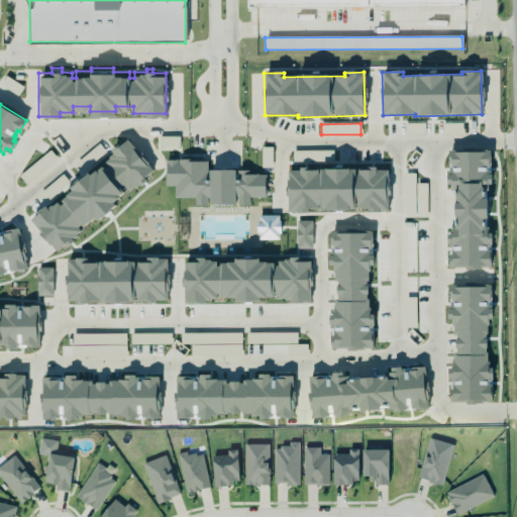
[(179,137),(159,137),(159,147),(179,147),(179,137)]
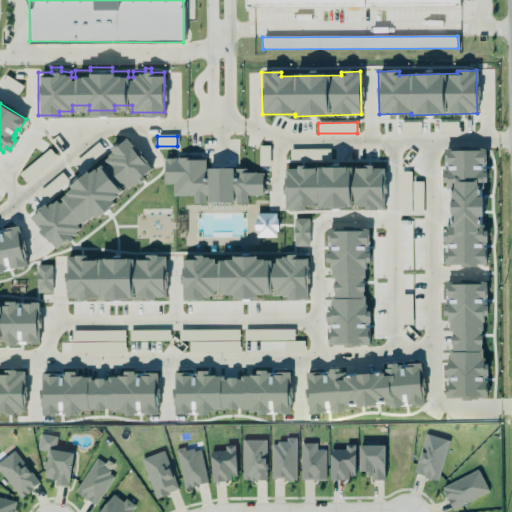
[(125,138),(135,150),(137,149),(143,156),(142,156),(147,161),(146,162),(151,169),(142,176),(145,179),(138,185),(137,183),(133,186),(132,185),(112,201),(114,204),(109,208),(110,208),(102,216),(101,215),(96,219),(94,216),(88,221),(87,220),(81,225),(80,223),(77,225),(80,229),(75,233),(76,234),(72,237),(73,239),(66,244),(64,241),(56,249),(50,242),(49,244),(45,238),(43,239),(38,232),(39,230),(30,218),(37,212),(35,210),(44,204),(46,207),(50,203),(51,204),(56,201),(59,204),(62,201),(61,199),(66,194),(71,189),(69,186),(87,171),(89,174),(101,165),(103,167),(106,165),(103,161),(108,157),(107,156),(111,152),(109,150),(125,138)]
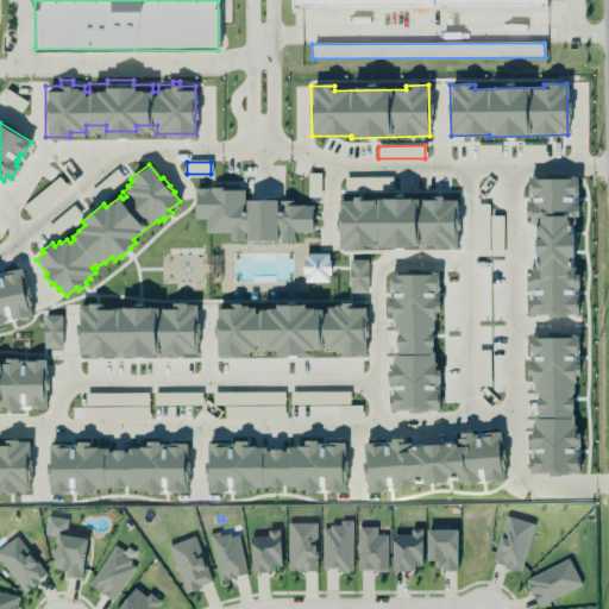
[(89,190),(98,200),(124,181),(117,170),(89,190)]
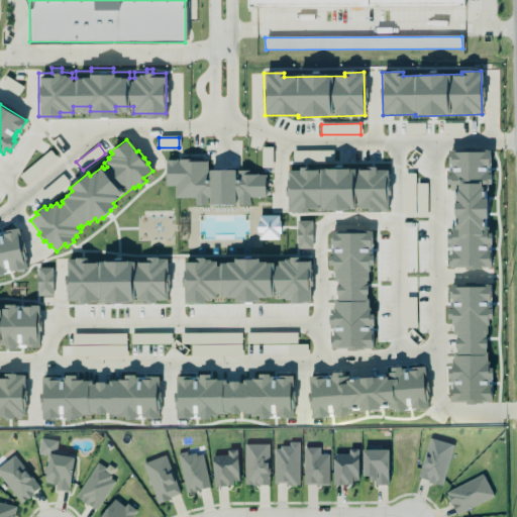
[(272,147),(261,147),(262,168),(272,168),(272,147)]
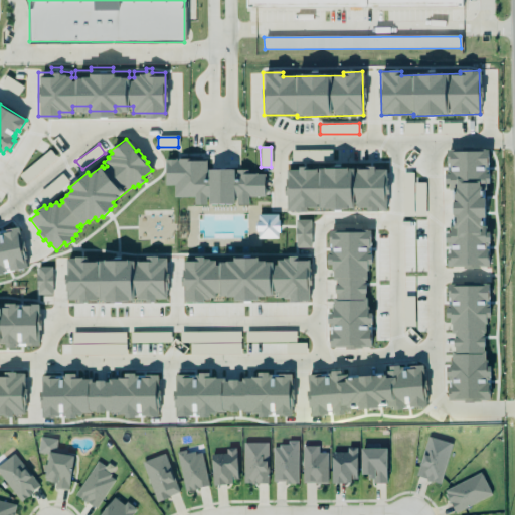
[(18,176),(25,184),(56,158),(49,150),(18,176)]
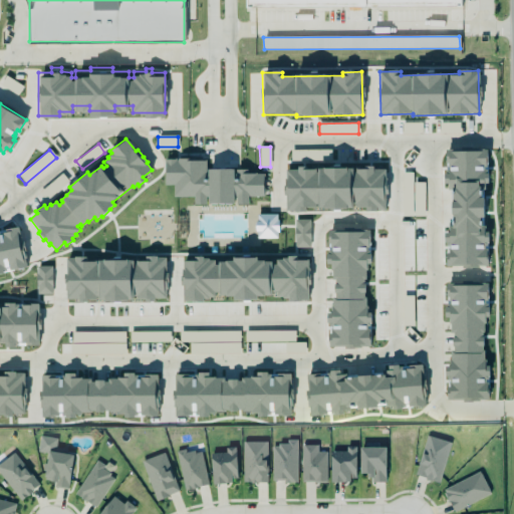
[(330,151),(290,151),(290,162),(330,161),(330,151)]
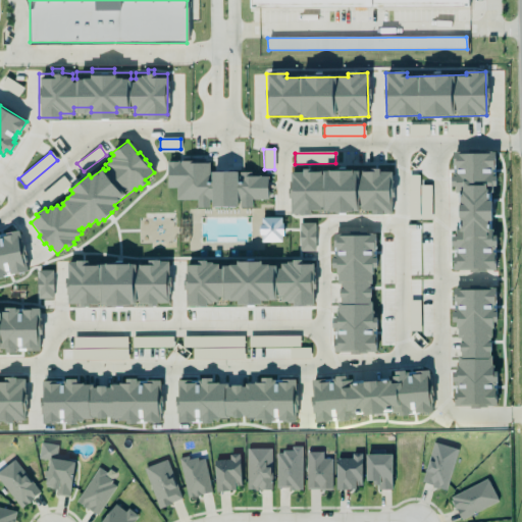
[(496,154),(454,153),(453,175),(451,175),(451,187),(459,187),(457,238),(452,238),(451,247),(456,247),(455,270),(493,271),(494,247),(496,247),(497,232),(490,232),(491,188),(494,189),(496,154)]
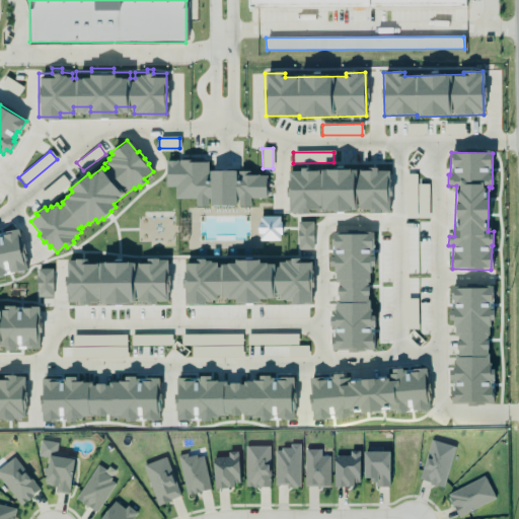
[(266,175),(250,175),(250,171),(209,170),(209,162),(167,160),(165,187),(175,188),(175,199),(196,200),(196,206),(209,207),(209,206),(237,207),(237,206),(250,207),(250,198),(265,199),(266,175)]
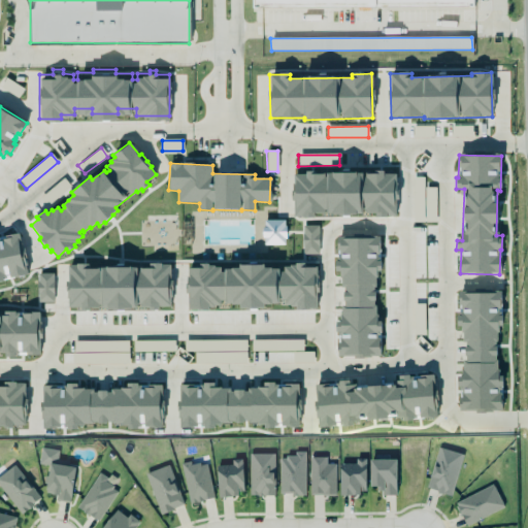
[(293,217),(315,218),(315,213),(376,215),(376,217),(396,218),(397,173),(294,171),(293,217)]
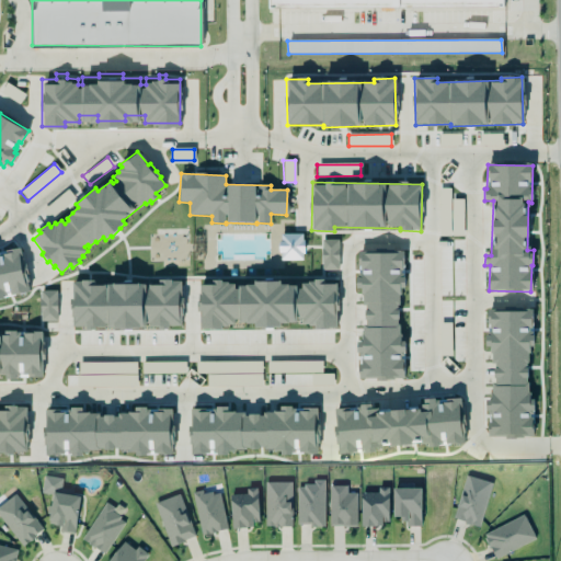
[(304,260),(302,233),(279,235),(281,261),(304,260)]
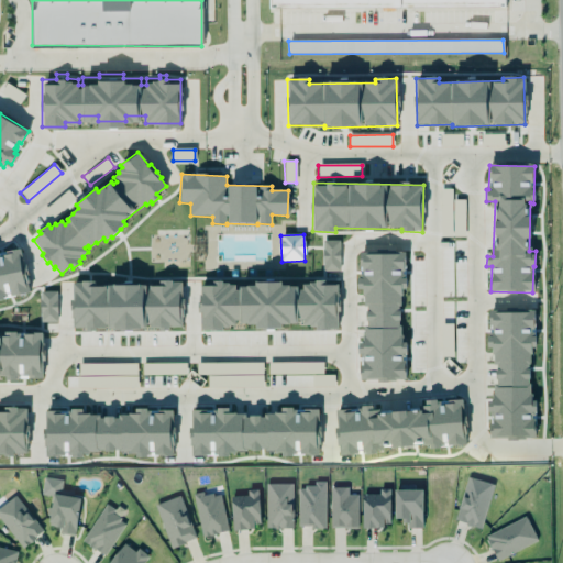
[(340,271),(340,241),(322,241),(323,272),(340,271)]
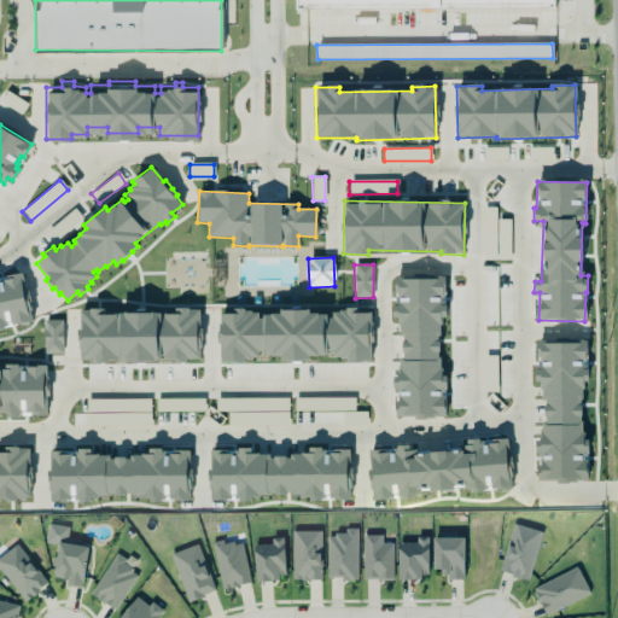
[(0,283),(1,283),(1,280),(7,280),(6,277),(21,273),(25,292),(28,291),(30,302),(29,302),(30,310),(29,310),(31,321),(5,327),(5,328),(0,328),(0,283)]
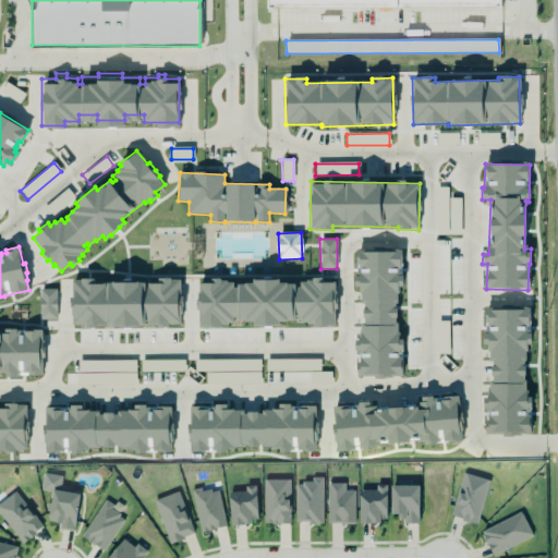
[(402,376),(402,339),(398,339),(398,287),(402,287),(402,252),(358,252),(358,275),(355,275),(355,287),(362,287),(362,340),(356,340),(356,376),(402,376)]
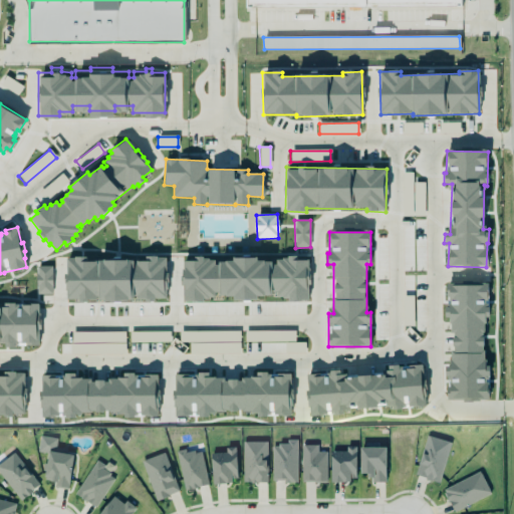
[(65,257),(73,257),(73,256),(87,256),(87,260),(103,260),(103,259),(127,259),(127,260),(134,260),(134,264),(136,264),(136,260),(145,260),(145,256),(158,256),(158,257),(166,257),(166,273),(168,273),(168,283),(167,283),(167,289),(166,289),(166,300),(164,300),(164,298),(154,298),(154,301),(145,301),(145,298),(127,299),(127,300),(121,300),(121,302),(110,302),(110,300),(104,300),(98,300),(98,296),(95,296),(95,299),(86,299),(86,301),(77,302),(77,299),(66,299),(66,290),(65,290),(65,283),(64,283),(63,274),(65,274),(65,257)]
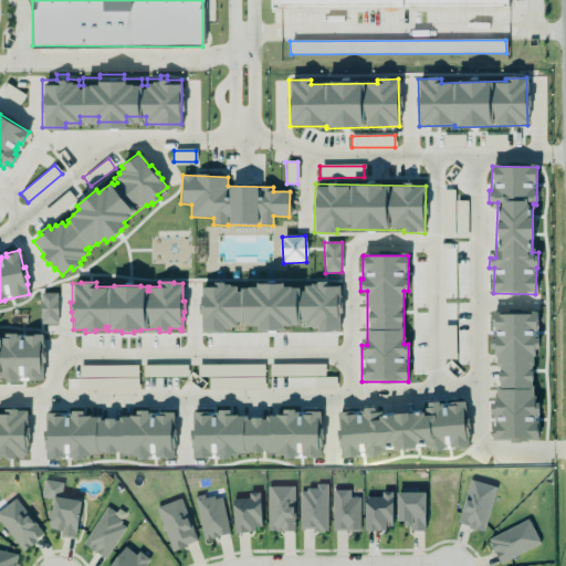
[(339,331),(339,287),(327,287),(327,285),(257,285),(257,289),(236,289),(236,284),(212,284),(212,287),(201,287),(201,331),(238,331),(238,327),(304,327),(304,331),(339,331)]
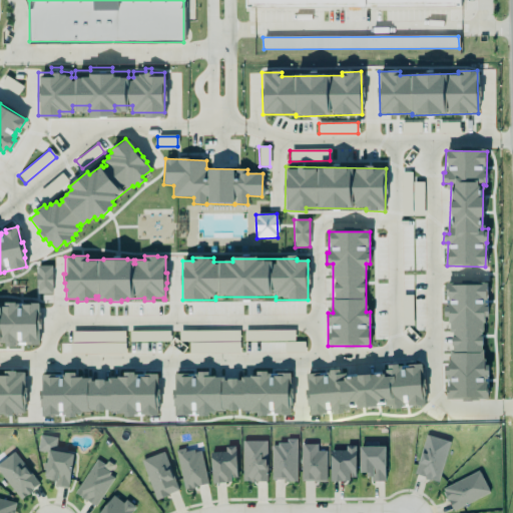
[(51,266),(36,266),(36,294),(51,294),(51,266)]
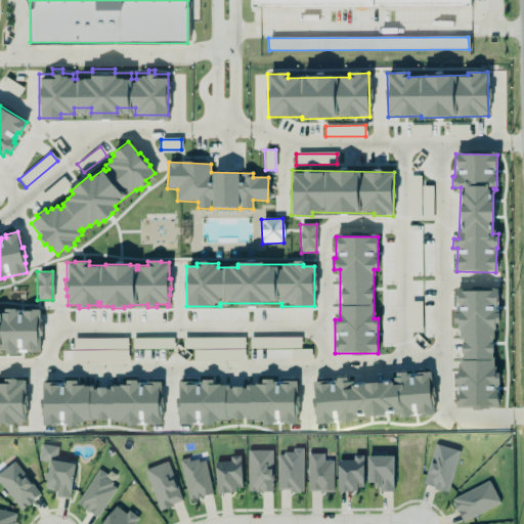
[(498,406),(497,373),(494,373),(492,322),(498,322),(497,290),(455,291),(456,314),(453,314),(453,323),(460,323),(461,374),(454,374),(455,408),(498,406)]
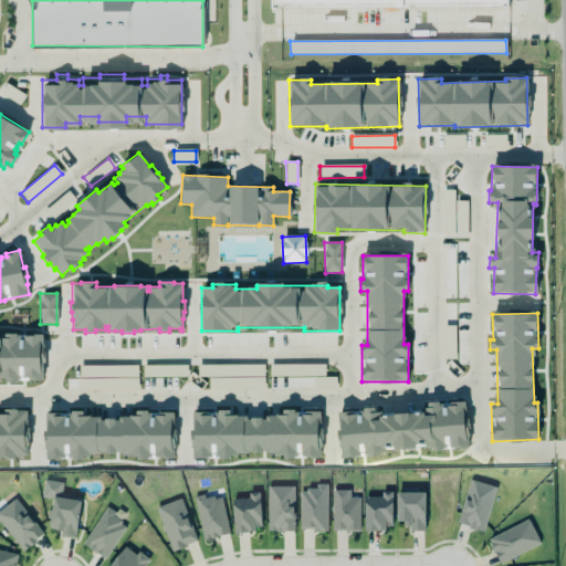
[(337,411),(339,458),(378,457),(378,451),(467,447),(464,401),(427,404),(427,412),(381,415),(380,409),(337,411)]
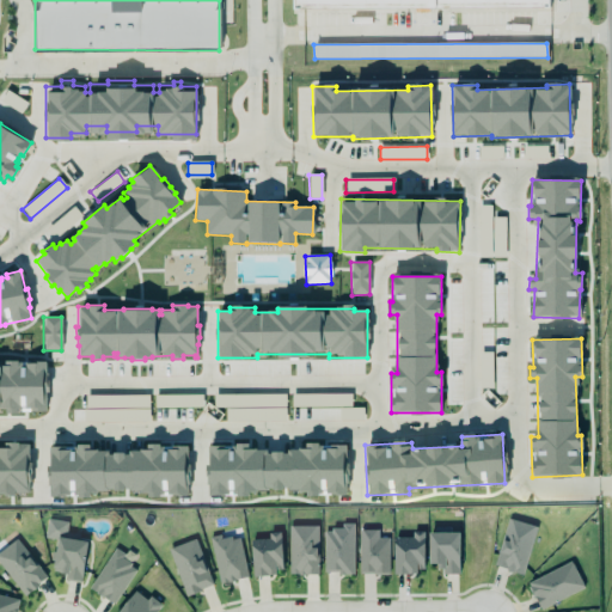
[(207,446),(208,497),(249,495),(249,494),(323,490),(323,495),(346,494),(344,444),(305,446),(305,450),(249,452),(249,445),(207,446)]
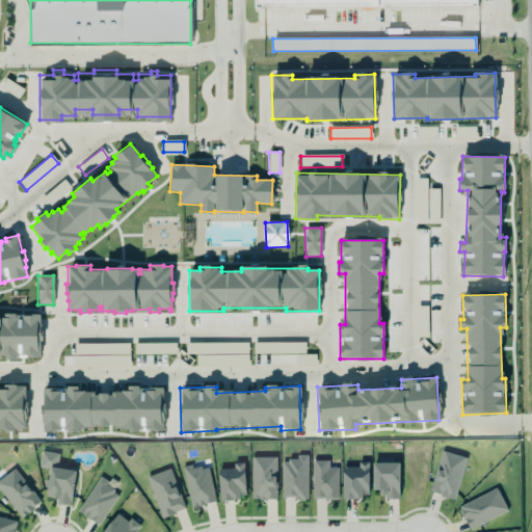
[(0,388),(0,429),(23,430),(25,389),(0,388)]
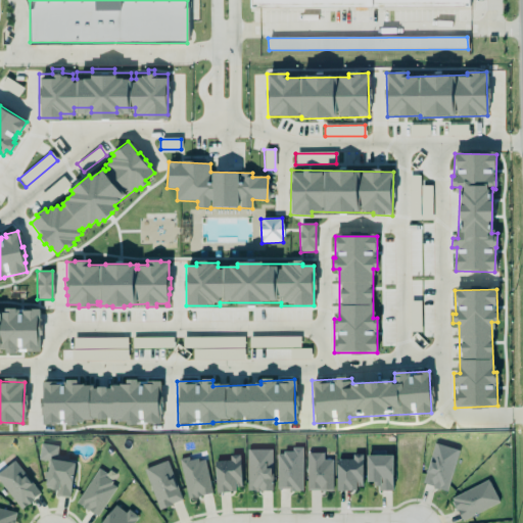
[(42,381),(42,424),(77,425),(77,420),(126,420),(126,424),(159,424),(159,381),(126,381),(125,387),(77,386),(77,382),(42,381)]
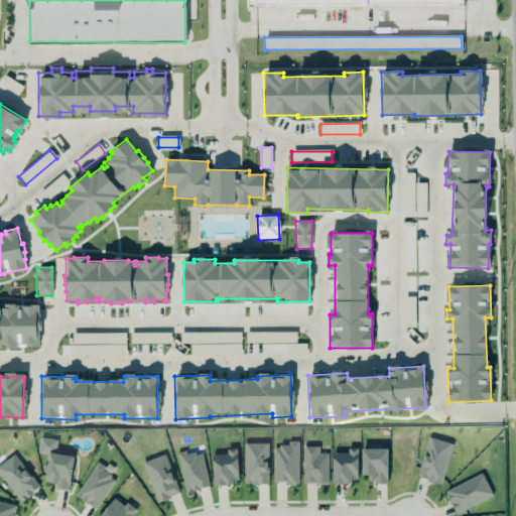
[(73,457),(55,455),(57,440),(39,437),(37,454),(47,456),(46,466),(44,466),(42,482),(54,484),(53,490),(69,492),(73,457)]
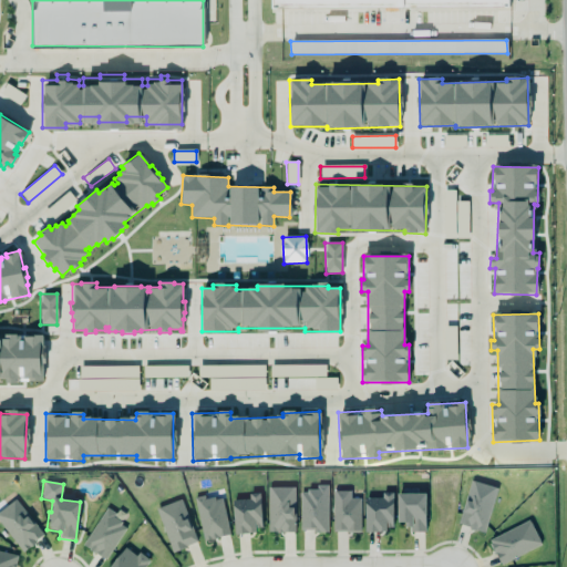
[(497,488),(471,481),(457,525),(484,533),(497,488)]
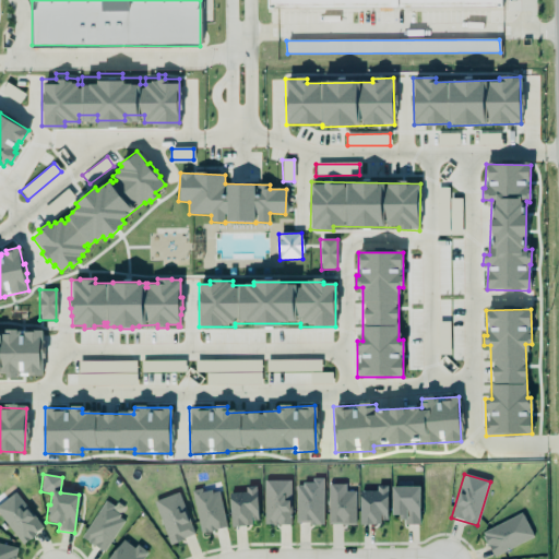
[(311,477),(311,482),(301,482),(301,485),(295,484),(295,521),(307,522),(308,523),(310,523),(313,523),(322,523),(321,477),(311,477)]
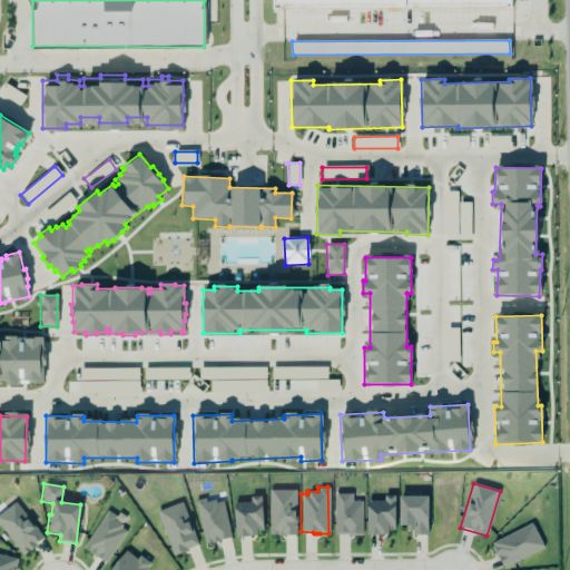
[(267,489),(294,489),(294,533),(276,534),(276,533),(267,533),(267,489)]
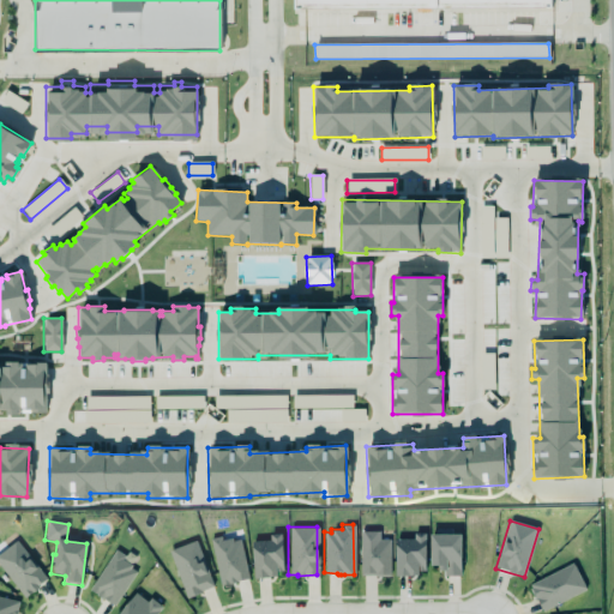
[(359,530),(378,530),(378,539),(387,539),(387,575),(359,575),(359,530)]
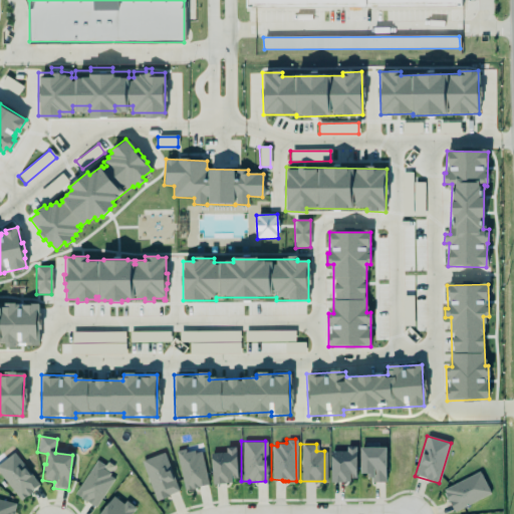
[(209,452),(224,451),(224,446),(234,445),(236,477),(230,477),(230,480),(225,480),(225,482),(218,481),(212,483),(209,452)]
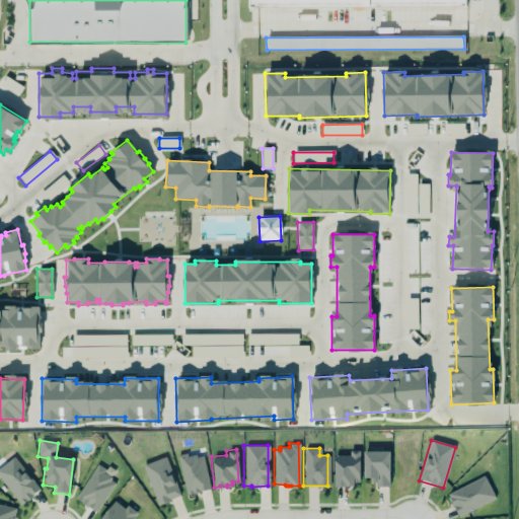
[(332,454),(334,485),(352,485),(352,482),(358,482),(358,449),(349,449),(349,454),(332,454)]
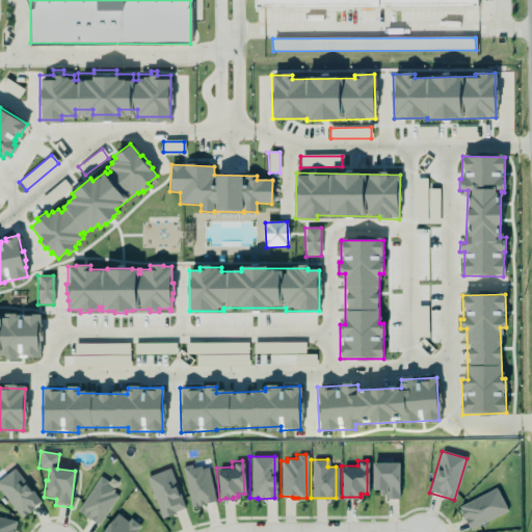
[(397,461),(397,498),(383,499),(383,493),(379,493),(379,487),(372,487),(372,461),(397,461)]
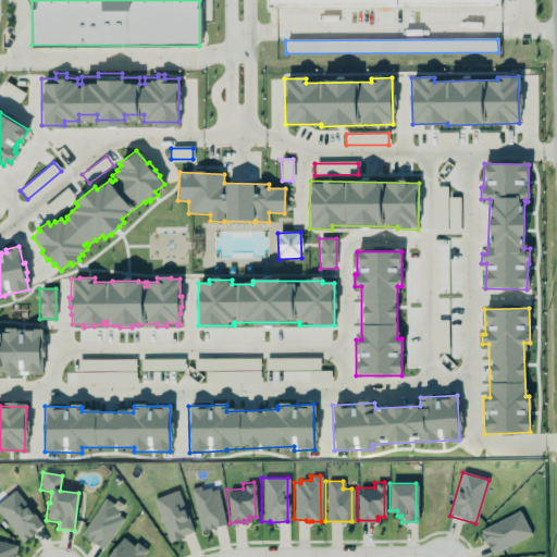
[(188,487),(198,529),(224,523),(217,489),(210,490),(210,486),(199,489),(199,485),(188,487)]
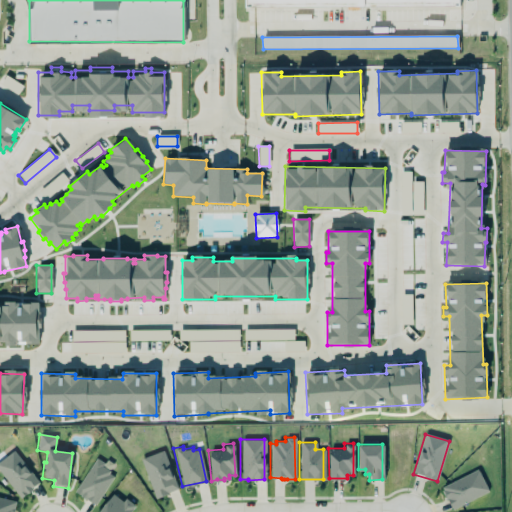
[(162,449),(176,488),(166,492),(167,493),(154,498),(139,458),(162,449)]
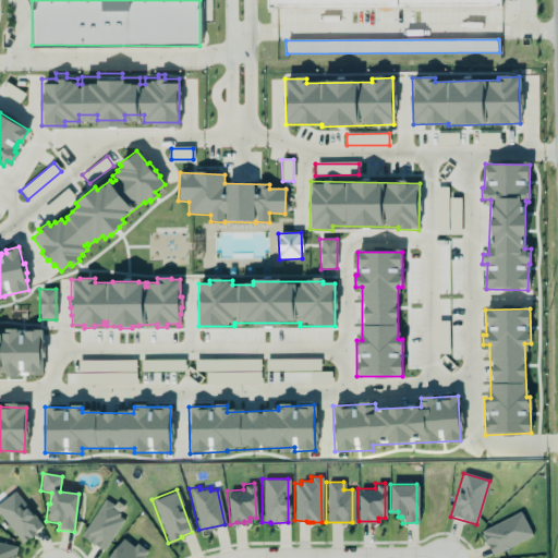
[(0,517),(23,543),(43,525),(13,492),(0,502),(0,517)]
